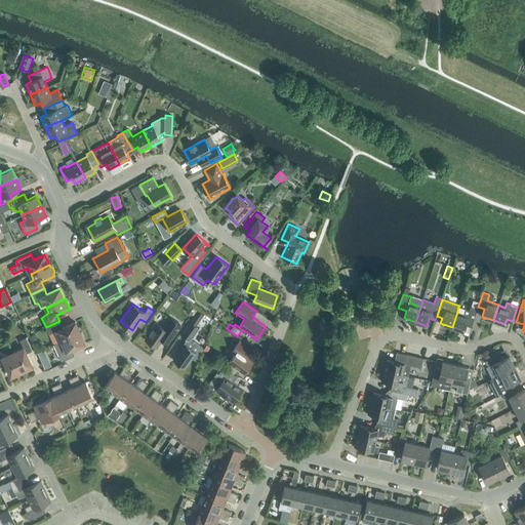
[(191,315),(196,309),(191,305),(186,312),(191,315)]
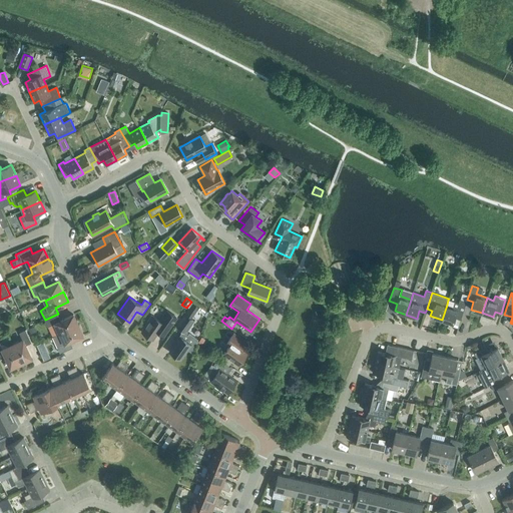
[(467,302),(461,299),(459,304),(448,300),(447,305),(442,320),(453,324),(455,318),(461,320),(467,302)]
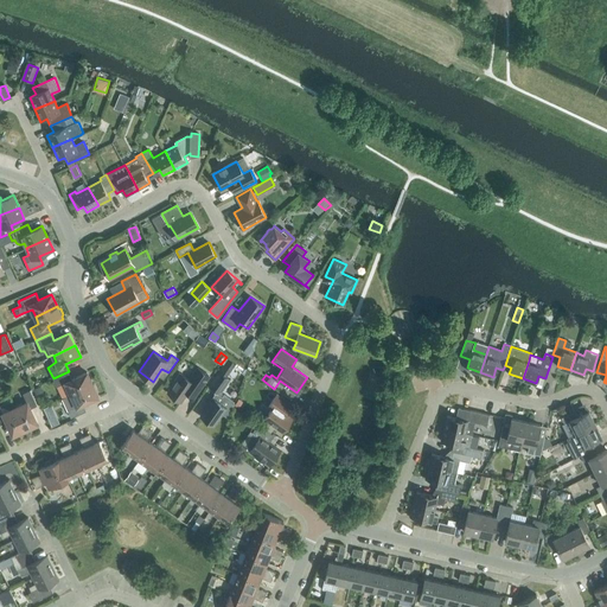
[(231,379),(225,376),(235,364),(228,359),(208,387),(217,394),(219,395),(231,379)]
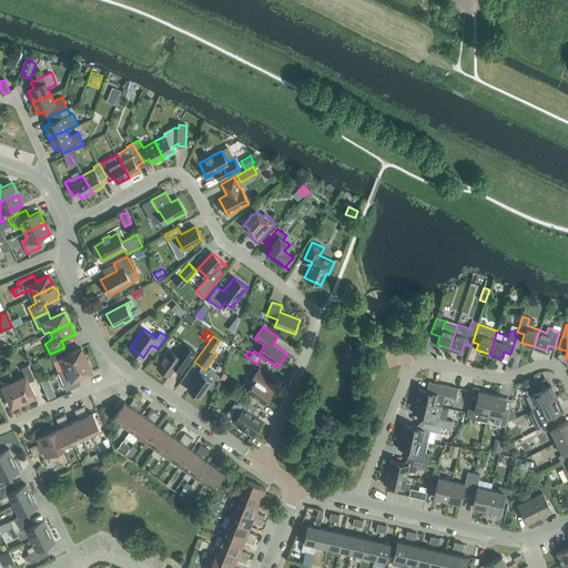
[(176,355),(168,348),(162,356),(164,357),(158,367),(169,375),(179,362),(185,366),(195,352),(185,344),(176,355)]
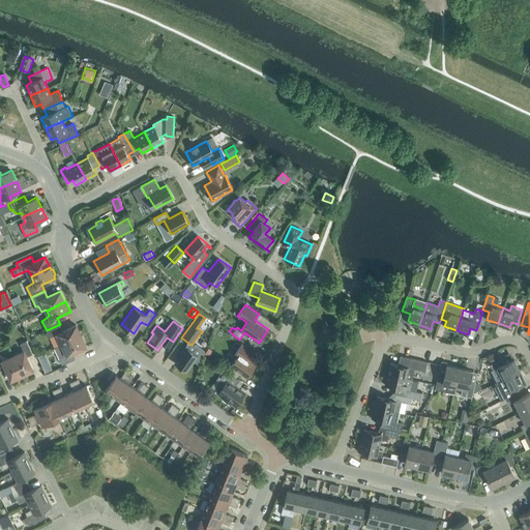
[(81,335),(76,325),(63,331),(60,324),(47,330),(50,337),(57,333),(62,344),(81,335)]
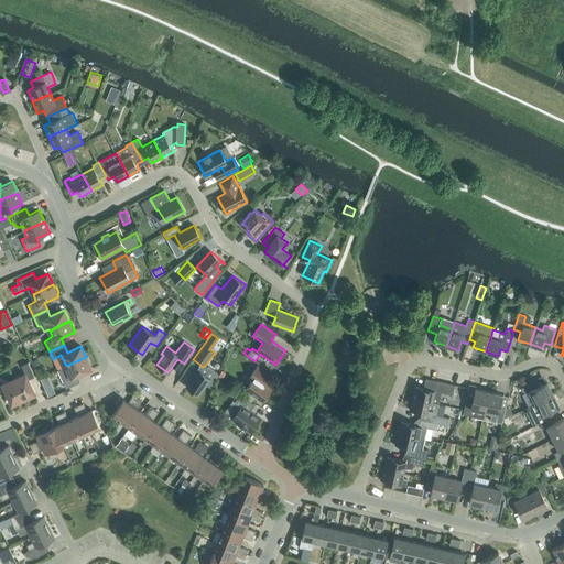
[(91,368),(86,357),(66,366),(60,369),(63,377),(61,377),(66,388),(80,381),(77,375),(91,368)]
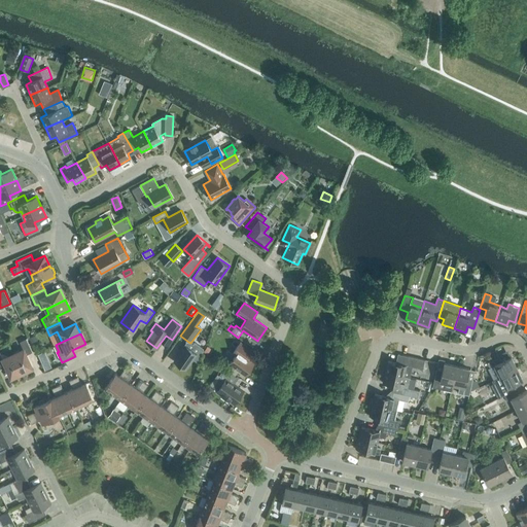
[(26,354),(32,352),(26,339),(20,342),(24,349),(13,354),(22,373),(32,367),(26,354)]
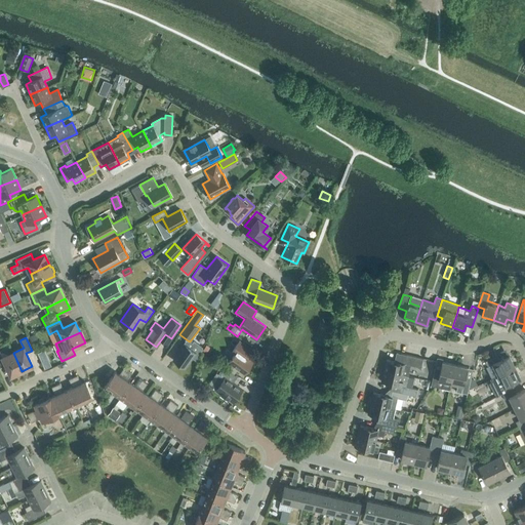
[(185,367),(192,358),(198,362),(203,348),(194,340),(192,344),(190,341),(188,340),(173,360),(185,367)]
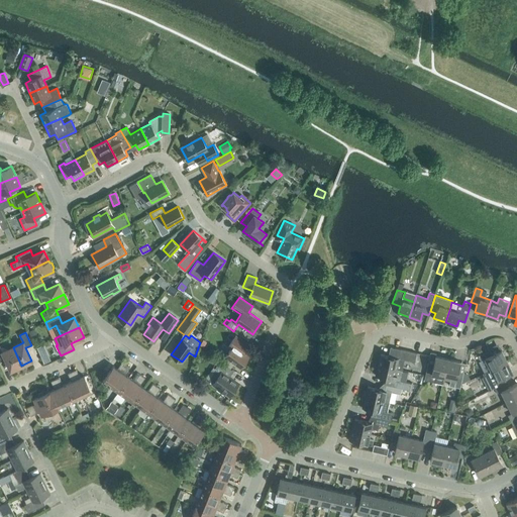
[(247,343),(236,335),(230,343),(233,345),(225,356),(241,368),(248,356),(242,351),(247,343)]
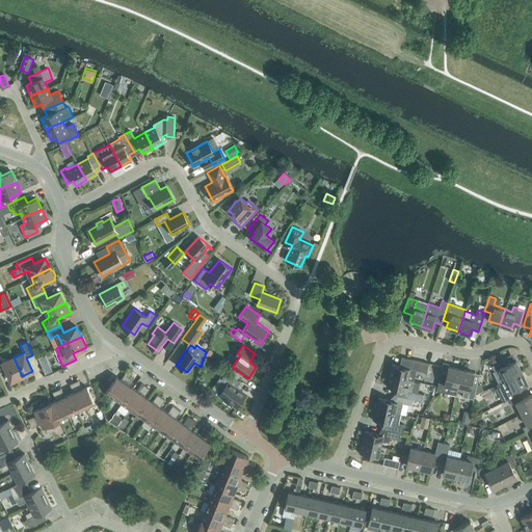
[(22,376),(14,357),(2,362),(0,355),(0,369),(5,368),(11,381),(22,376)]
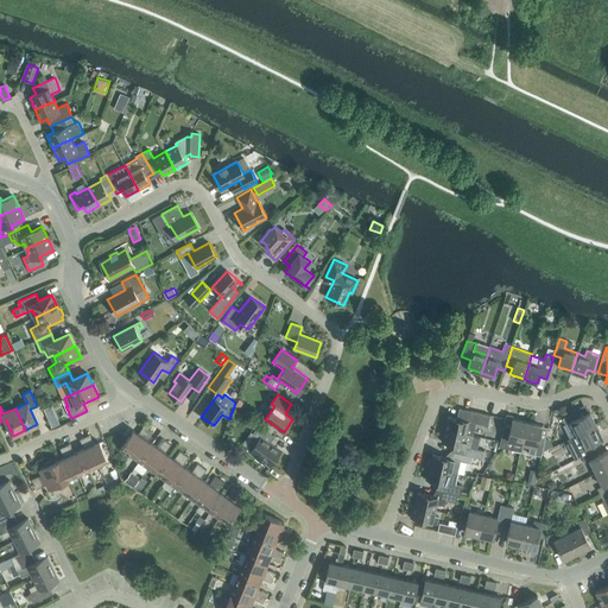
[(473,435),(476,423),(488,425),(491,415),(470,411),(468,420),(448,416),(445,429),(473,435)]
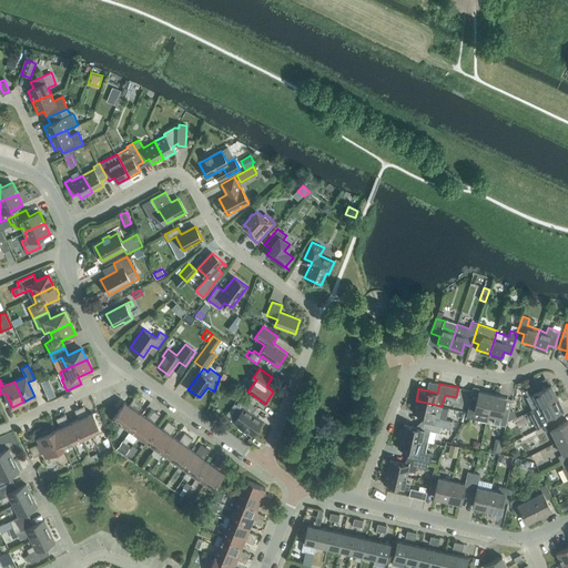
[(533,394),(539,406),(557,397),(550,384),(540,389),(538,384),(525,389),(528,396),(533,394)]
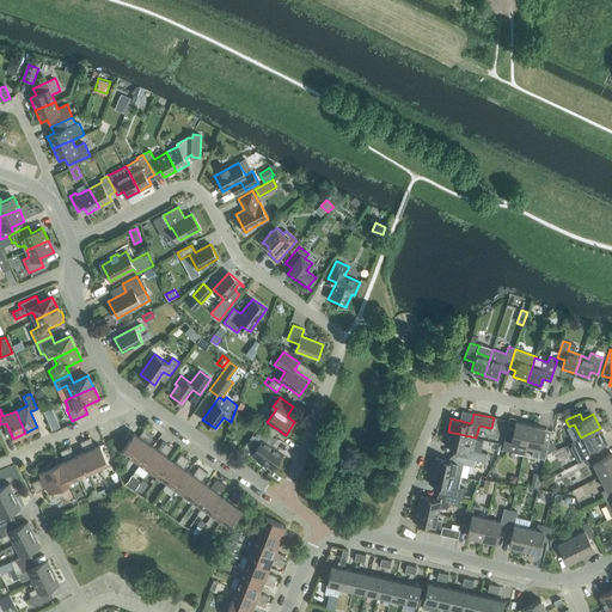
[(60,427),(57,421),(49,424),(53,430),(60,427)]
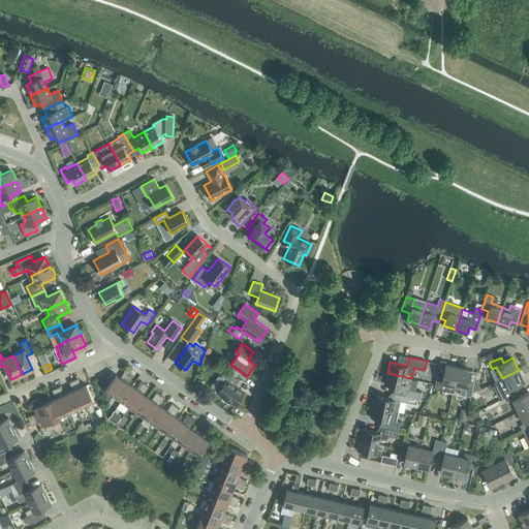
[(453,393),(455,385),(458,367),(445,365),(444,372),(438,371),(434,389),(440,390),(453,393)]
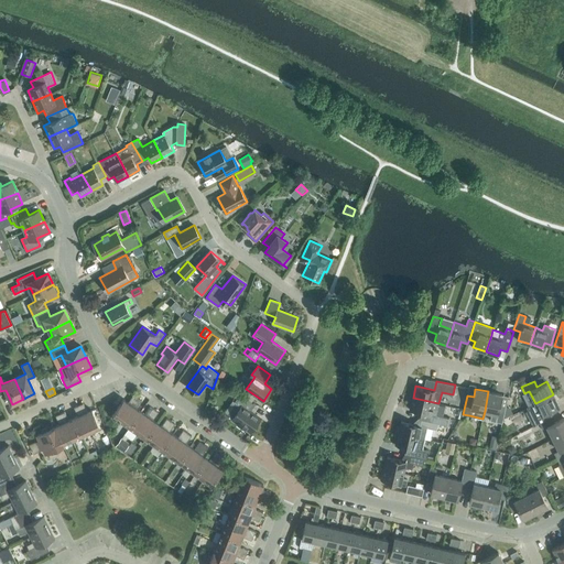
[(503,419),(506,407),(499,405),(502,394),(488,391),(485,411),(491,412),(490,420),(502,423),(503,419)]
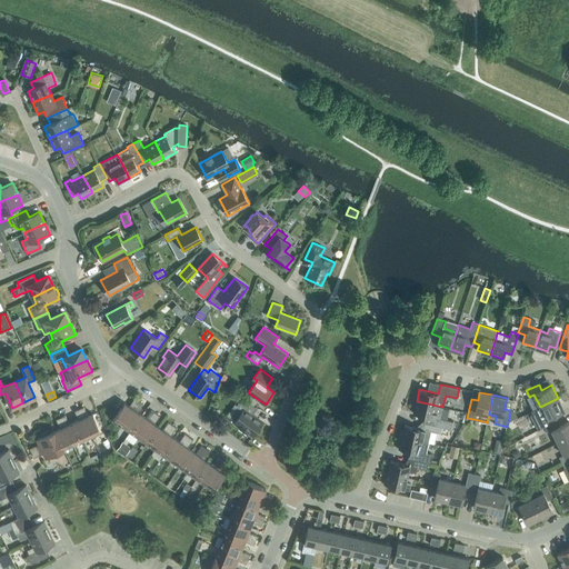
[(121,426),(139,400),(135,398),(129,406),(125,402),(112,420),(121,426)]
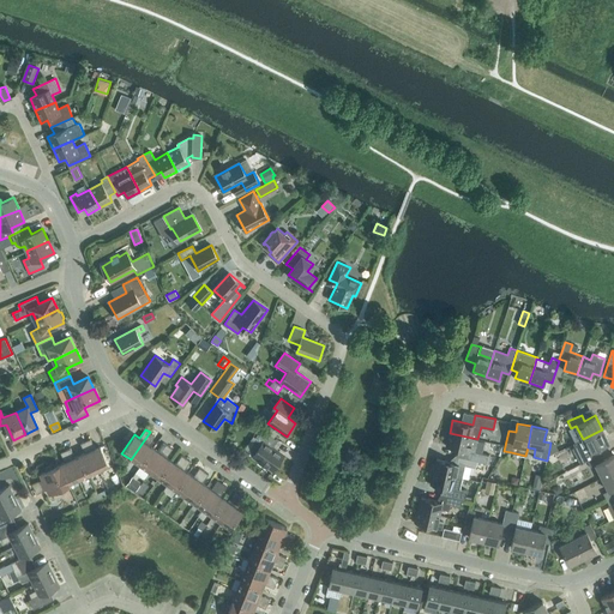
[(253,456),(274,470),(283,456),(271,446),(275,439),(262,429),(257,437),(263,441),(260,446),(256,446),(253,450),(253,455),(253,456)]
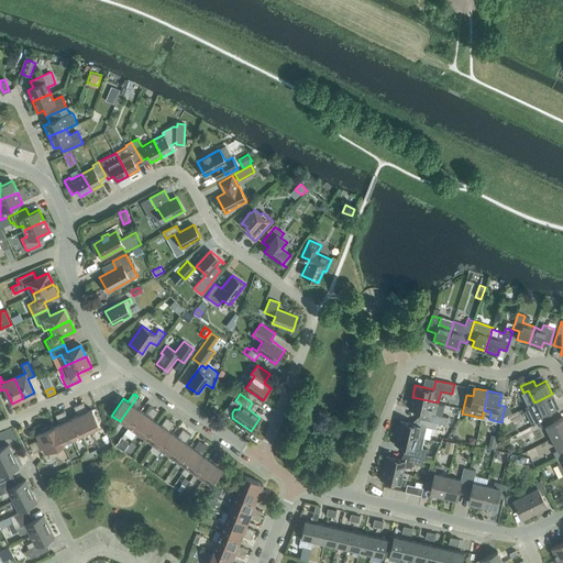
[(559,406),(552,394),(534,403),(526,407),(527,409),(525,410),(532,426),(539,422),(551,416),(548,410),(559,406)]
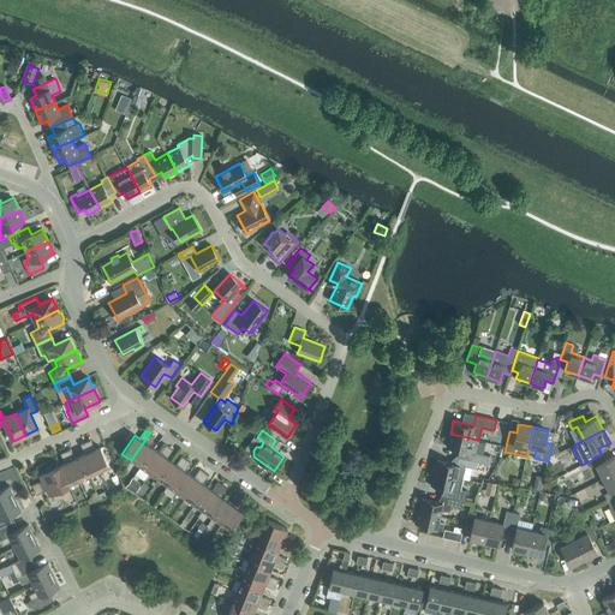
[(139,466),(153,448),(149,445),(155,436),(150,433),(131,460),(139,466)]
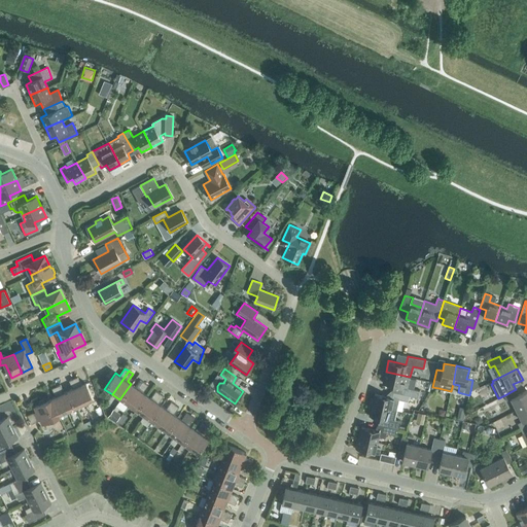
[(408,388),(410,377),(386,372),(383,383),(403,387),(401,393),(410,395),(418,397),(419,390),(408,388)]
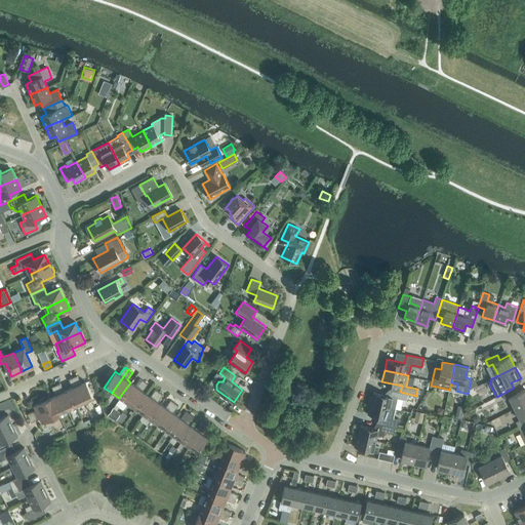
[(94,399),(86,381),(81,384),(77,375),(73,377),(85,403),(94,399)]
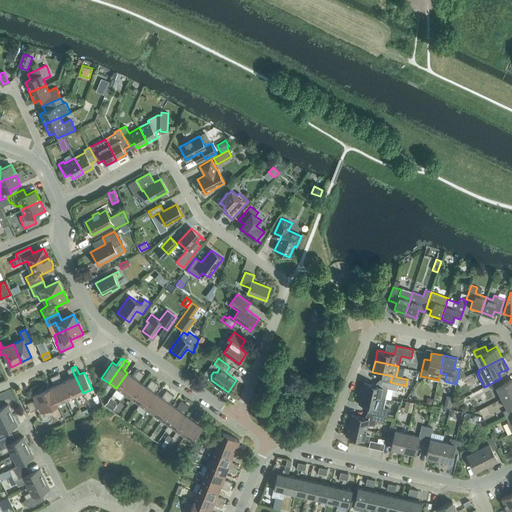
[(83,393),(71,368),(67,370),(71,378),(67,380),(75,397),(83,393)]
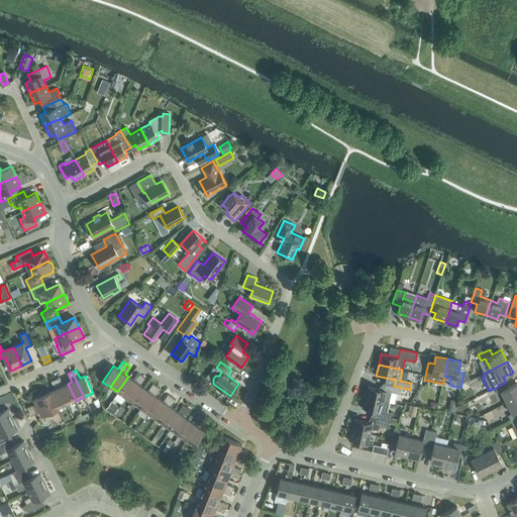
[(125,398),(141,375),(137,372),(132,380),(128,377),(117,392),(125,398)]
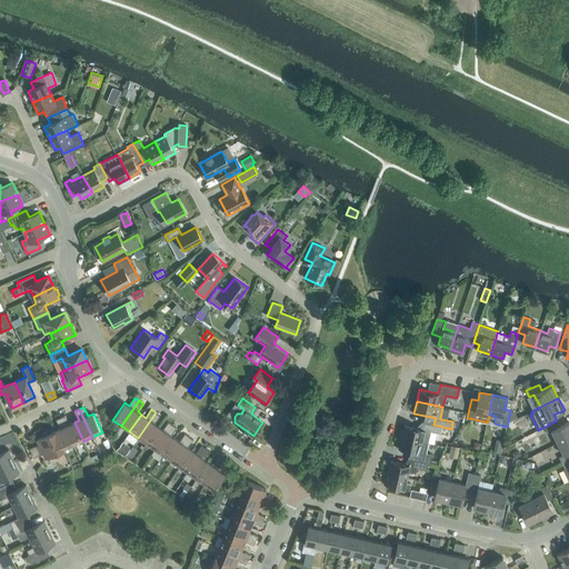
[(515,411),(510,410),(508,422),(517,418),(515,411)]
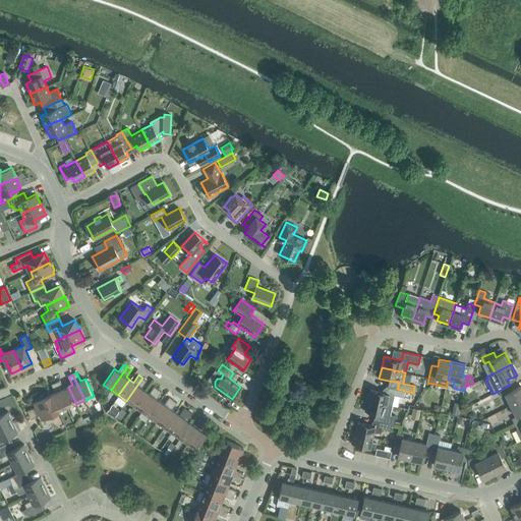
[(133,406),(145,391),(141,388),(147,381),(142,378),(126,401),(133,406)]
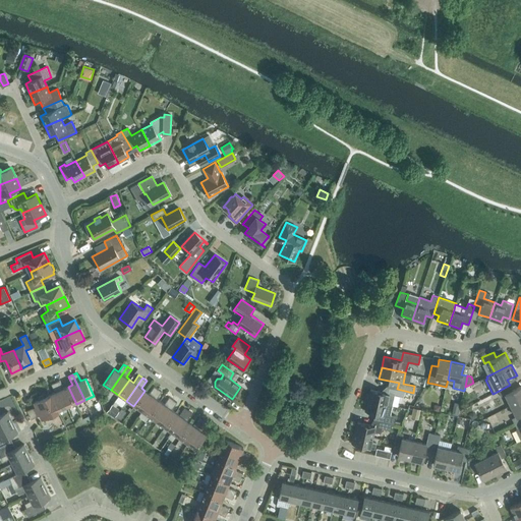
[(76,404),(68,387),(64,388),(60,380),(56,382),(67,408),(76,404)]
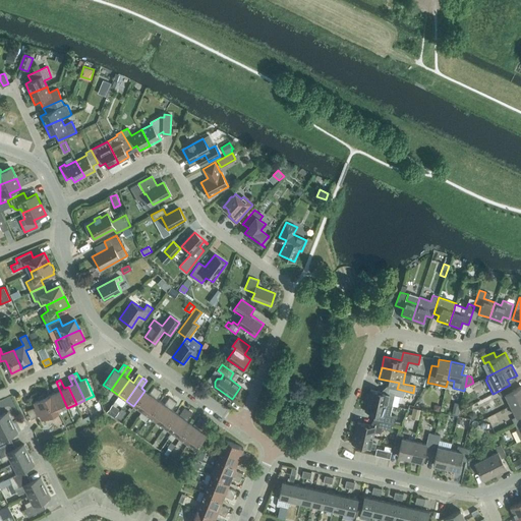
[(67,408),(56,382),(51,384),(55,392),(51,394),(55,403),(59,411),(67,408)]
